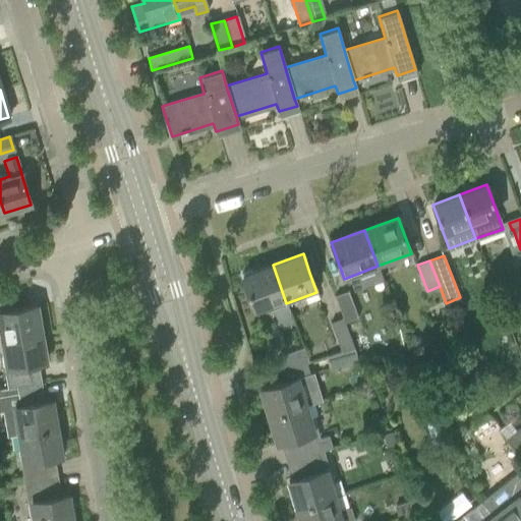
[(286,303),(273,265),(241,276),(255,314),(270,309),(273,316),(283,328),(294,324),(286,303)]
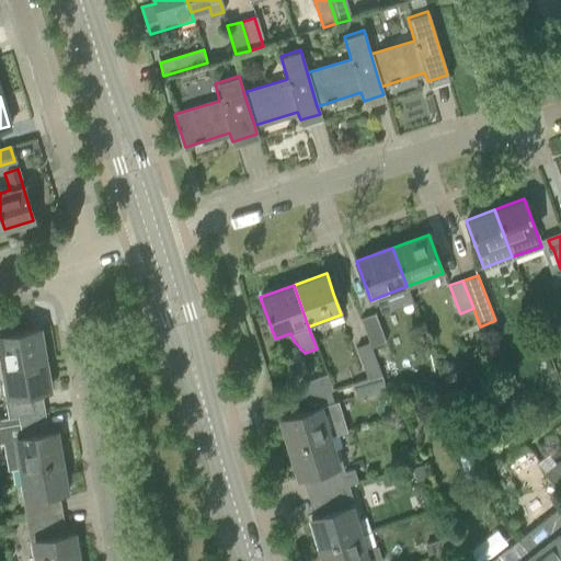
[(368,342),(370,347),(385,342),(375,312),(361,318),(368,342)]
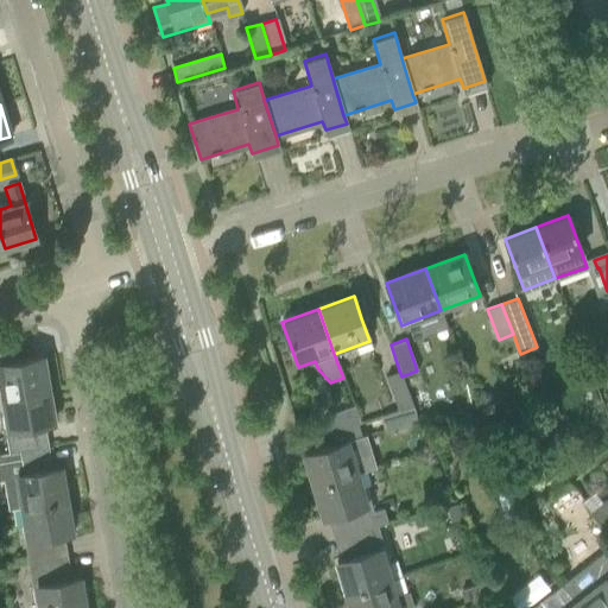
[(2,347),(0,347),(0,397),(5,397),(48,390),(42,356),(10,362),(0,363),(0,348),(2,348),(2,347)]
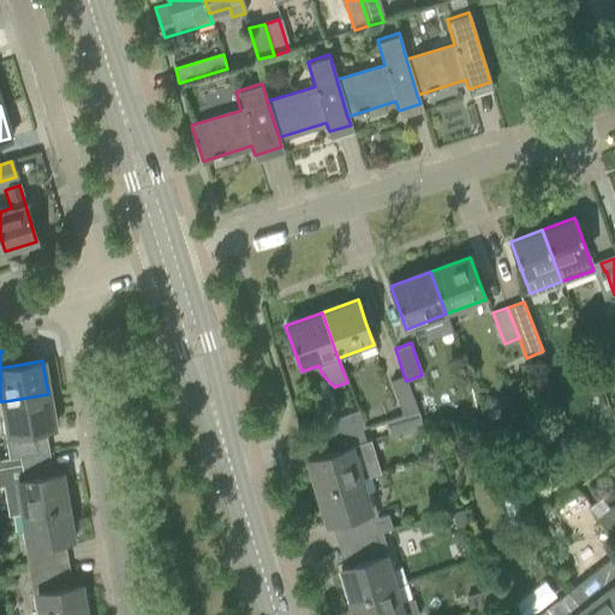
[(417,410),(406,381),(404,375),(390,380),(402,415),(417,410)]
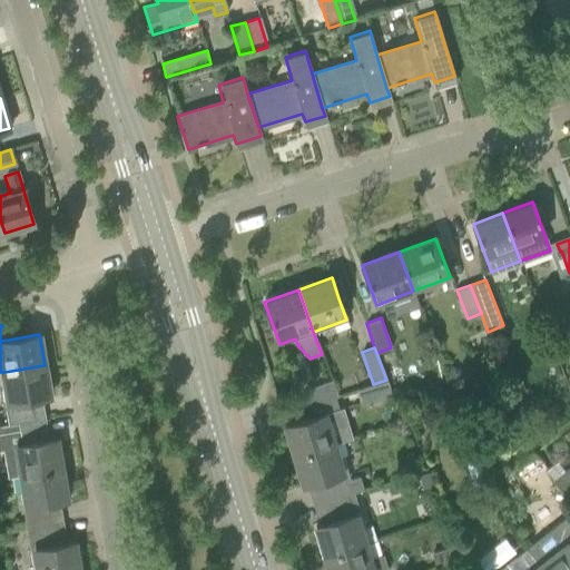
[(493,355),(485,359),(489,366),(497,363),(493,355)]
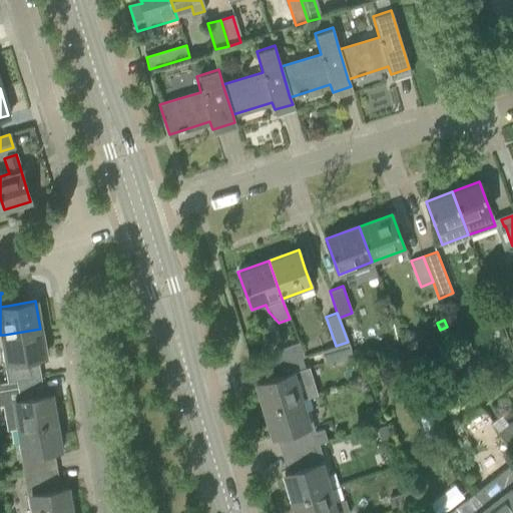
[(40,329),(4,335),(6,350),(2,350),(7,382),(36,377),(33,358),(45,357),(40,329)]
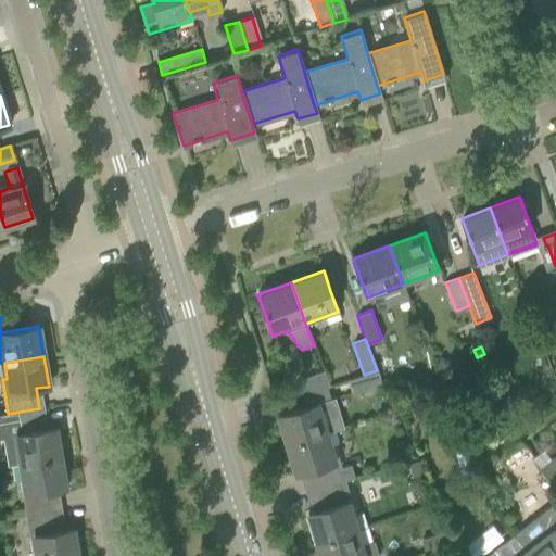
[(323,370),(316,373),(295,381),(301,395),(328,384),(323,370)]
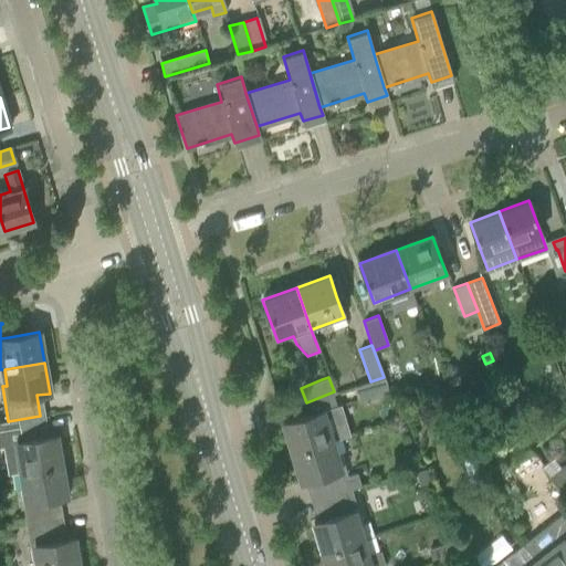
[(388,391),(384,377),(370,381),(354,388),(359,401),(388,391)]
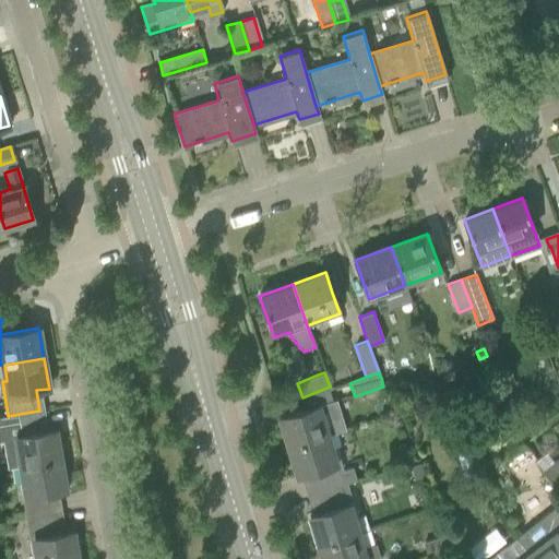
[(332,402),(299,412),(278,418),(287,447),(325,435),(321,419),(335,415),(332,402)]
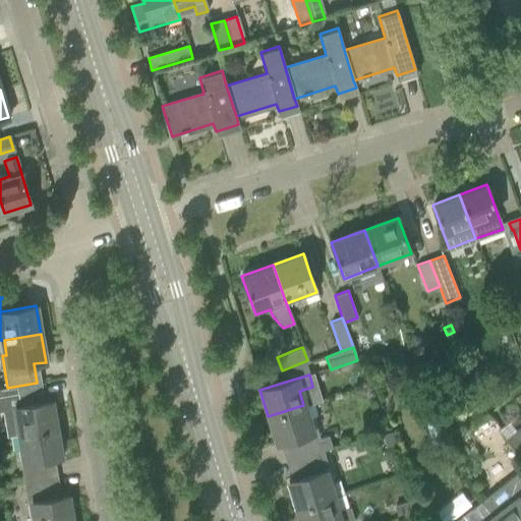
[(41,402),(37,383),(7,388),(13,421),(17,420),(19,435),(57,428),(52,400),(41,402)]
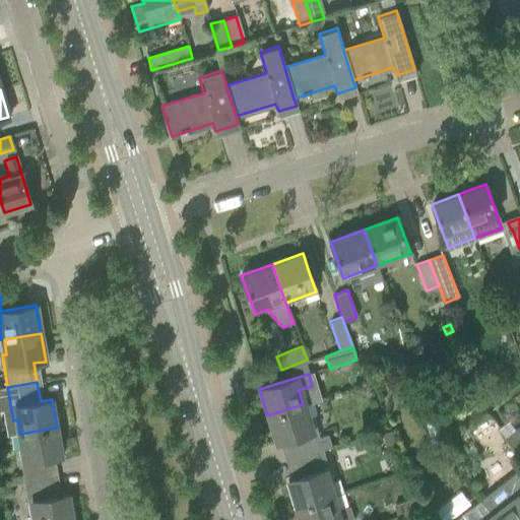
[(307,418),(303,404),(267,415),(276,443),(283,441),(289,459),(321,449),(330,446),(327,435),(318,438),(312,417),(307,418)]
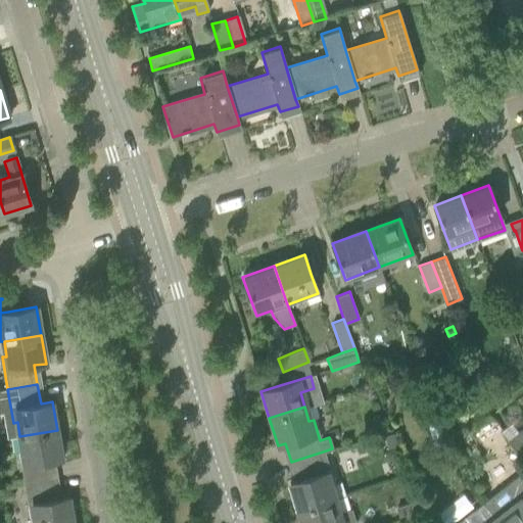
[(522,461),(522,430),(522,429),(518,432),(507,440),(522,461)]
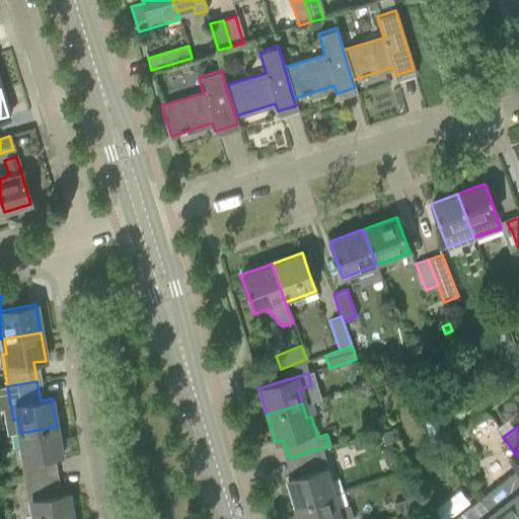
[(57,427),(19,433),(22,448),(17,449),(22,482),(53,476),(50,457),(62,455),(57,427)]
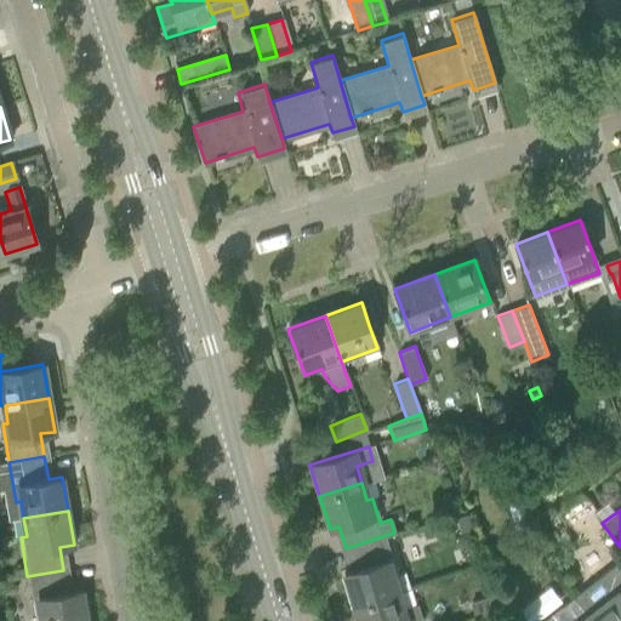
[(466,513),(453,518),(457,531),(471,528),(466,513)]
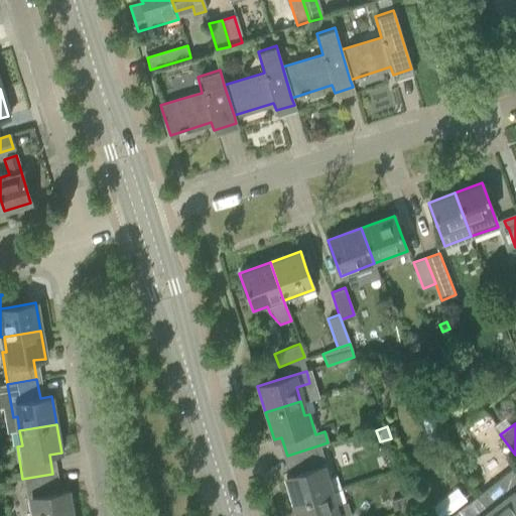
[(318,445),(287,456),(293,475),(285,477),(293,504),(329,493),(325,480),(329,479),(318,445)]
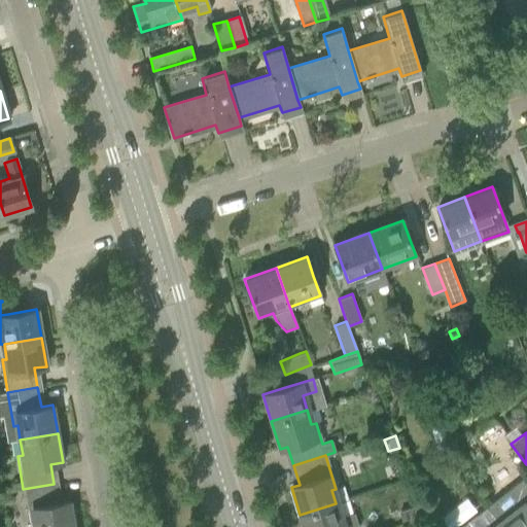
[(500,495),(486,506),(501,526),(526,526),(526,485),(522,479),(500,495)]
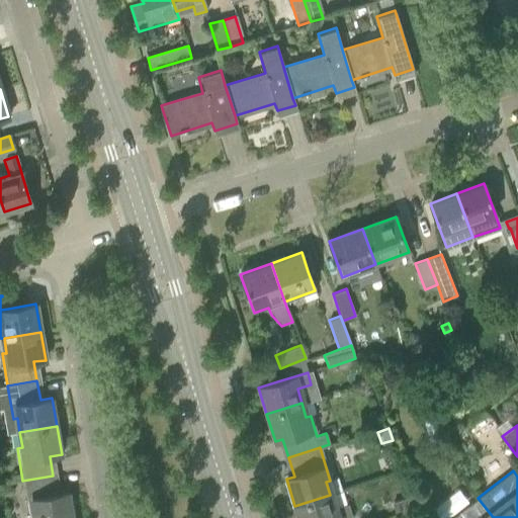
[(53,476),(22,481),(28,514),(33,513),(33,517),(72,517),(68,492),(56,495),(53,476)]
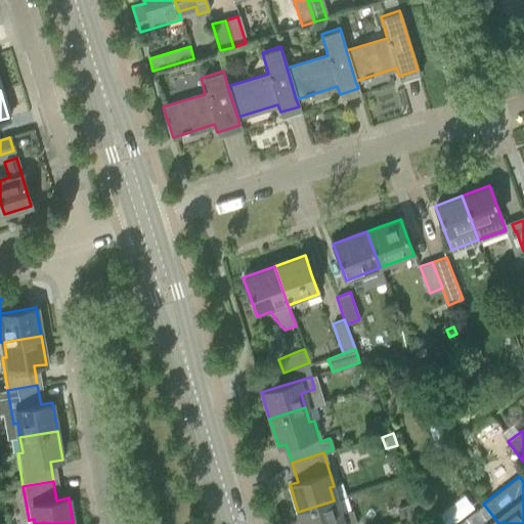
[(433,496),(424,499),(428,514),(437,511),(433,496)]
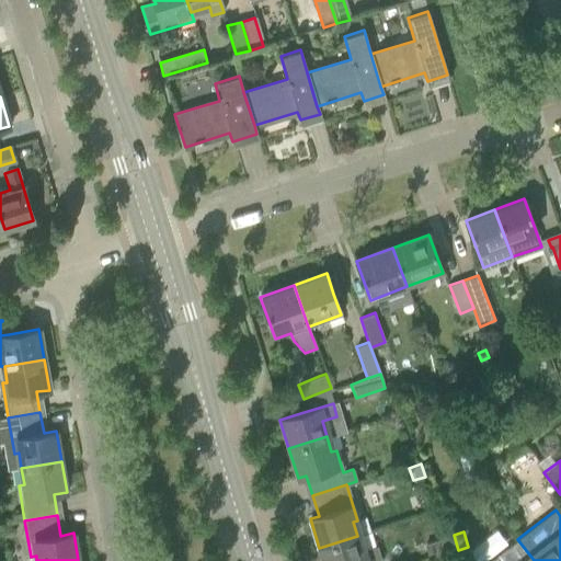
[(454,535),(424,545),(428,560),(431,559),(458,550),(454,535)]
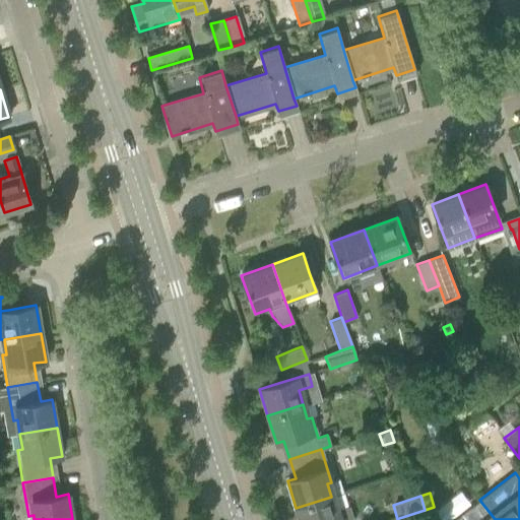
[(335,511),(331,497),(296,508),(299,519),(351,519),(352,519),(348,507),(335,511)]
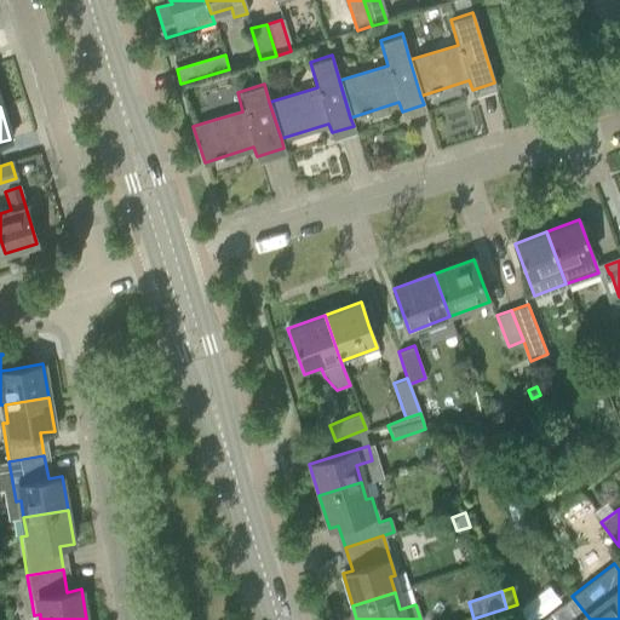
[(590,619),(572,596),(540,619),(590,619)]
